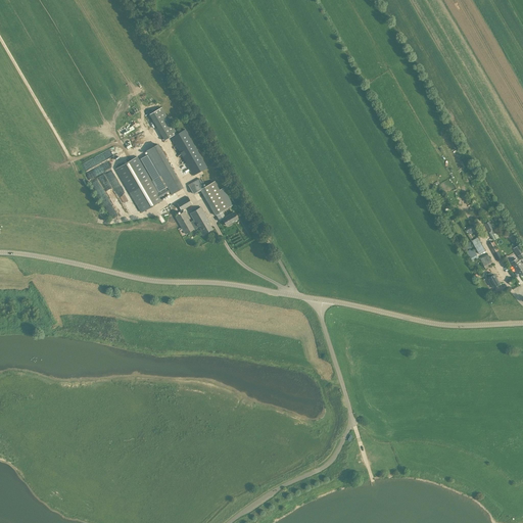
[(164,140),(177,133),(172,126),(161,107),(149,114),(164,140)]
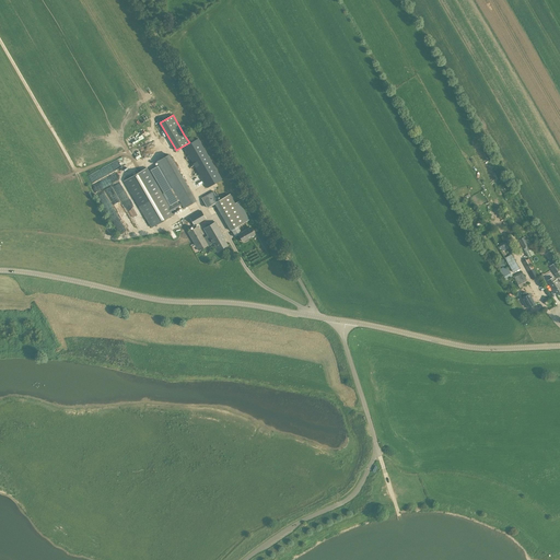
[(198,138),(184,147),(208,187),(222,179),(198,138)]
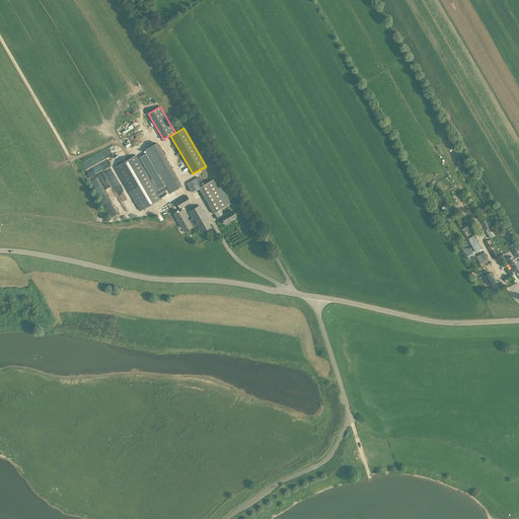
[(116,166),(127,186),(140,210),(161,198),(160,196),(169,191),(170,193),(181,186),(157,142),(145,149),(147,153),(139,157),(157,190),(157,191),(147,174),(136,154),(116,166)]
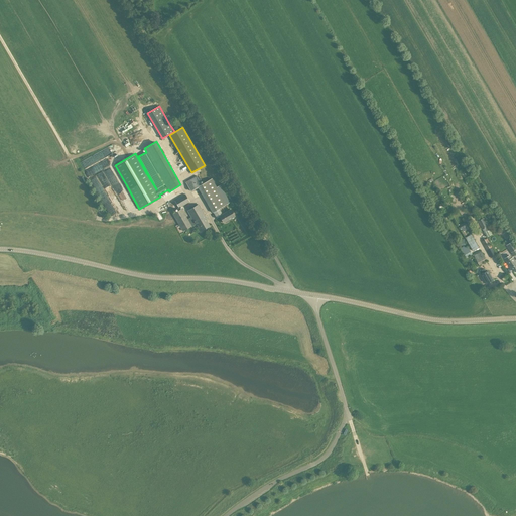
[(113,144),(98,152),(101,159),(117,150),(113,144)]
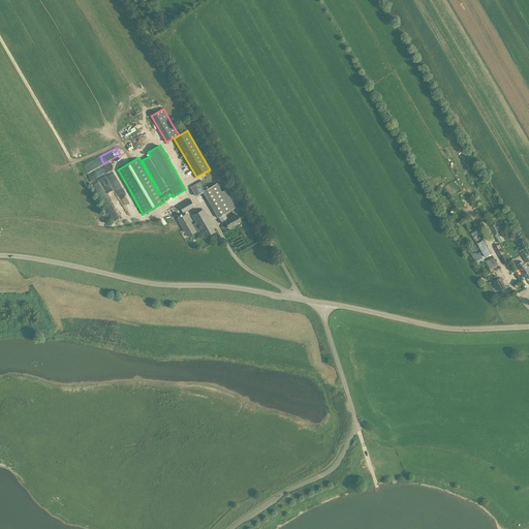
[(92,161),(83,165),(87,175),(89,178),(92,176),(90,172),(96,168),(92,161)]
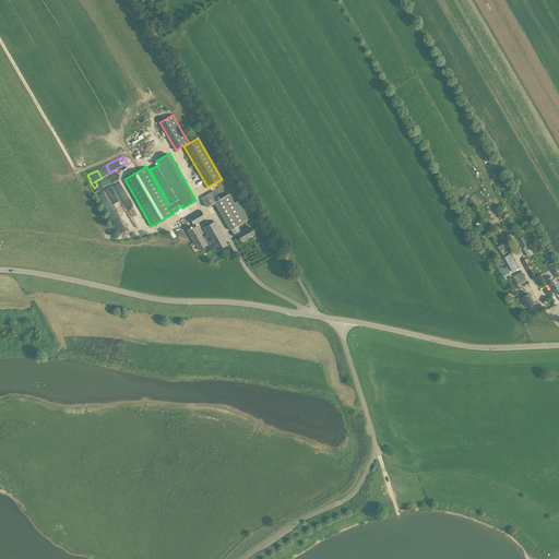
[(97,194),(105,211),(107,210),(109,214),(113,212),(111,210),(113,210),(104,191),(97,194)]
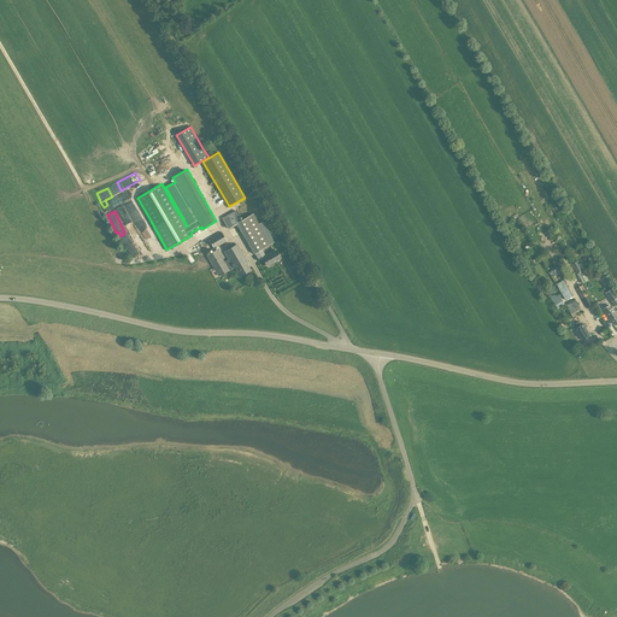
[(241,221),(234,211),(222,218),(228,229),(236,224),(253,254),(254,253),(258,260),(262,258),(266,266),(281,258),(276,251),(266,257),(262,250),(270,244),(253,213),(241,221)]
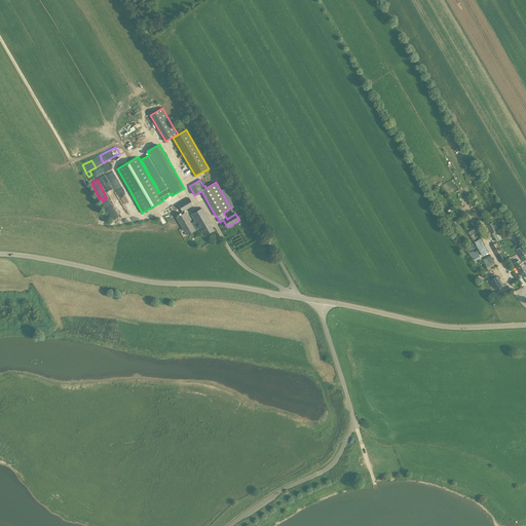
[(123,189),(137,212),(139,211),(126,187),(123,189)]
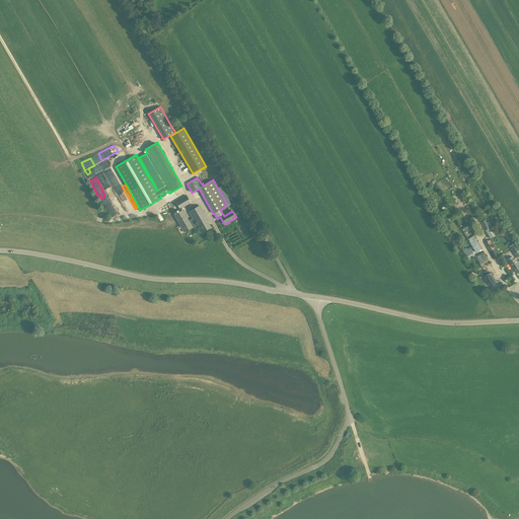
[(175,202),(179,209),(191,203),(186,196),(175,202)]
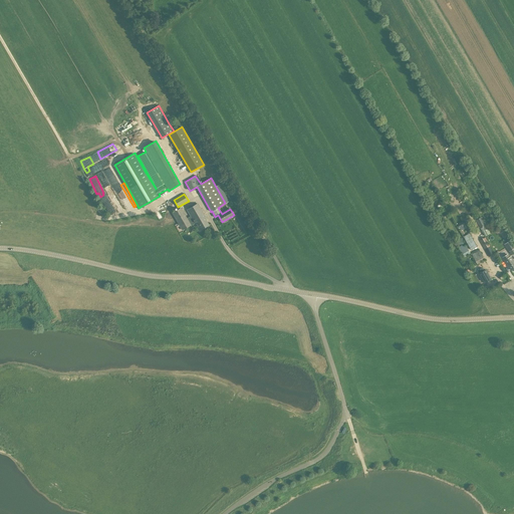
[(209,225),(205,217),(198,203),(187,210),(190,216),(187,218),(181,208),(173,213),(183,230),(196,222),(200,230),(209,225)]
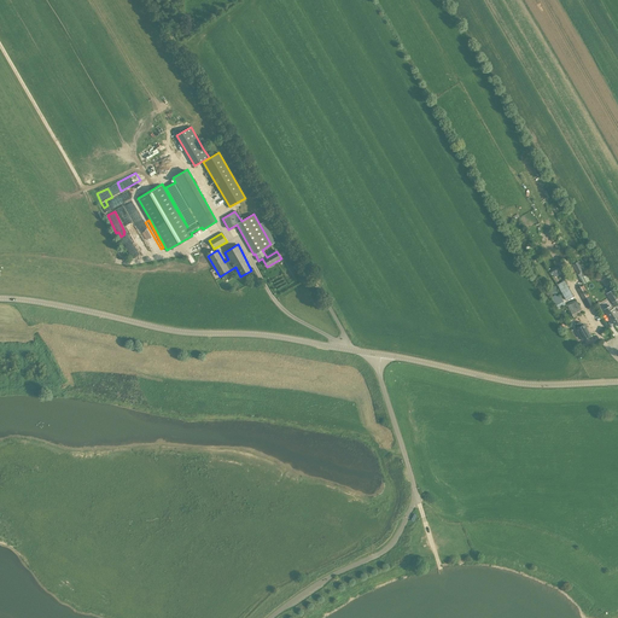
[(583,270),(578,263),(573,266),(578,274),(583,284),(588,281),(587,278),(586,277),(587,275),(587,274),(590,272),(588,268),(583,270)]
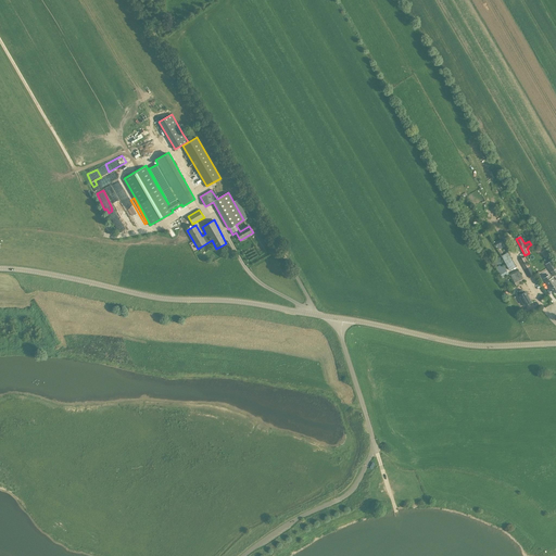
[(509,270),(517,267),(508,252),(502,255),(509,270)]
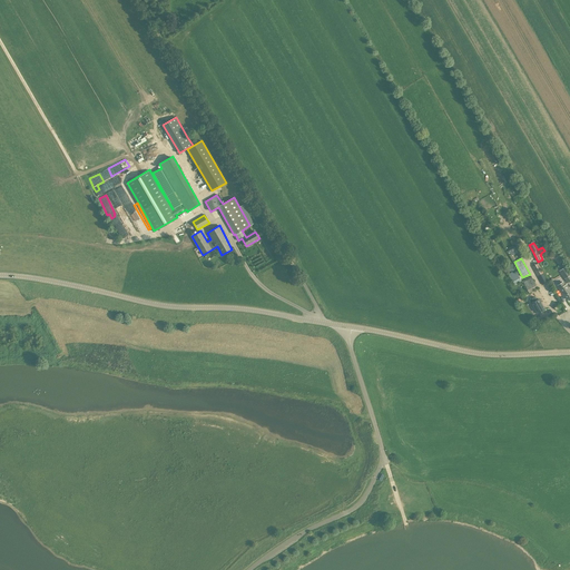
[(549,282),(539,263),(532,266),(537,276),(538,276),(542,285),(549,282)]
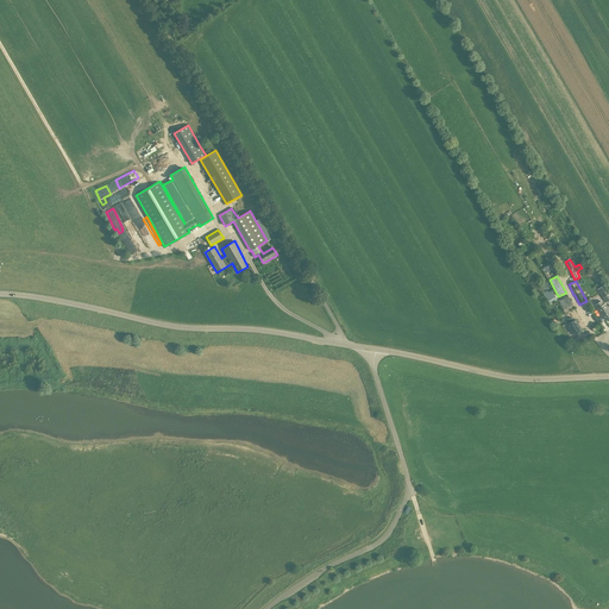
[(608,290),(606,286),(598,289),(607,302),(608,300),(608,290)]
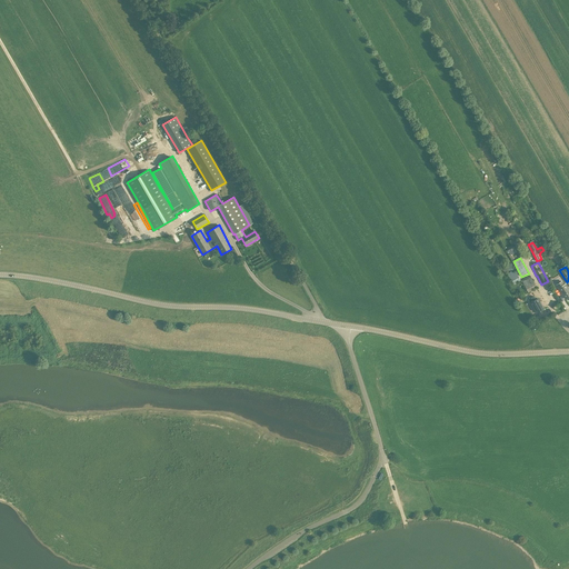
[(513,272),(512,271),(510,271),(507,272),(509,275),(512,283),(520,280),(516,271),(513,272)]
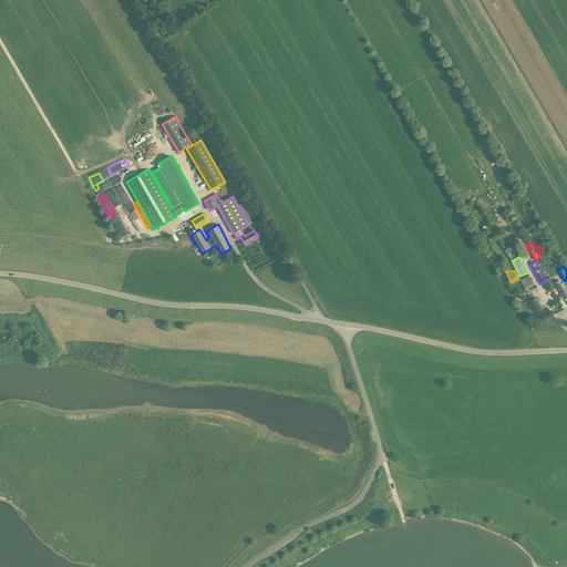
[(526,291),(535,287),(528,275),(525,276),(519,279),(526,291)]
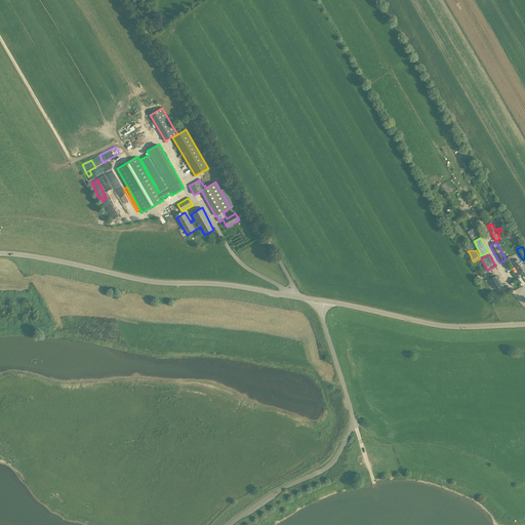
[(522,276),(524,273),(524,266),(522,261),(516,266),(522,276)]
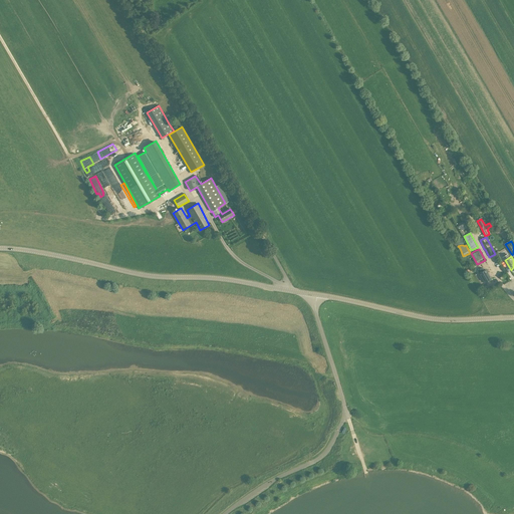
[(484,271),(482,268),(478,270),(485,283),(492,280),(486,270),(484,271)]
